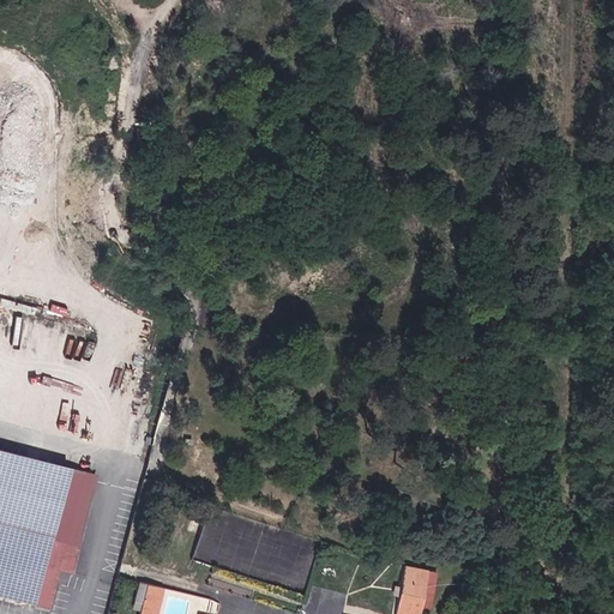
[(74,572),(78,558),(83,539),(100,476),(0,450),(0,597),(48,611),(59,569),(74,572)]
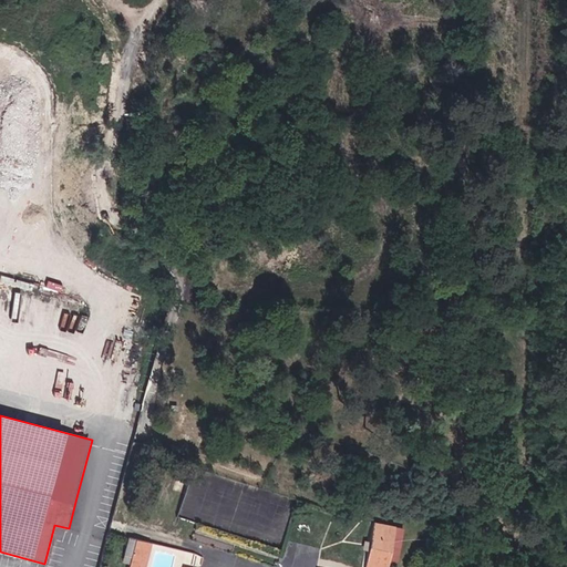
[(191,471),(178,516),(248,536),(249,533),(253,533),(265,492),(191,471)]
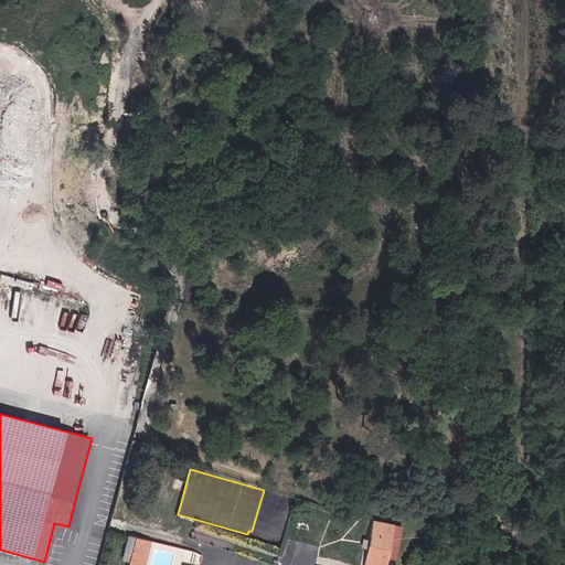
[(184,489),(188,475),(177,473),(174,487),(184,489)]
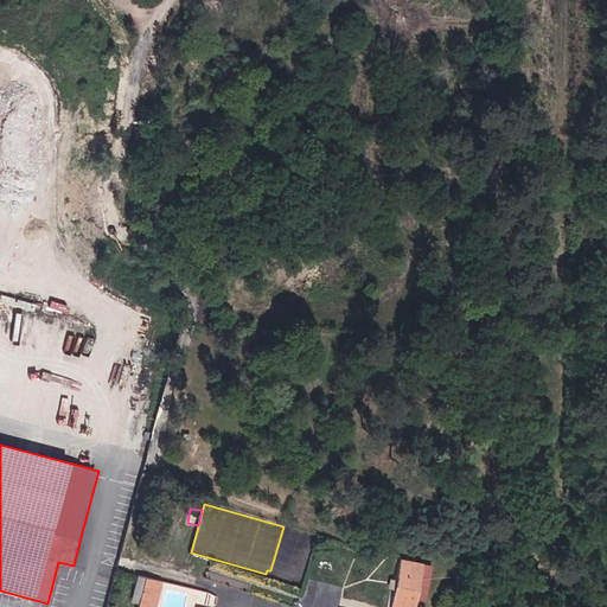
[(423,562),(401,558),(395,594),(416,598),(423,562)]
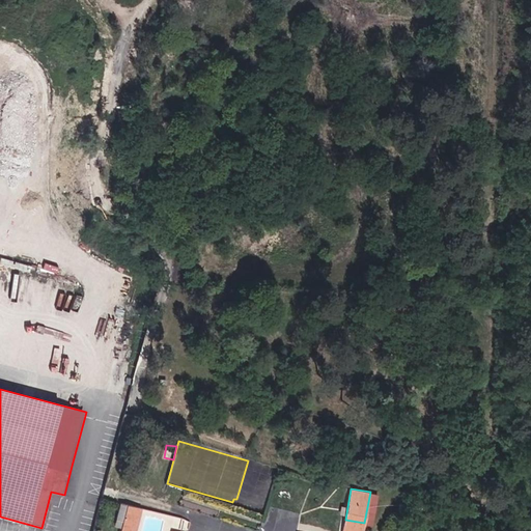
[(136,530),(142,509),(121,504),(117,521),(123,523),(121,530),(136,530)]
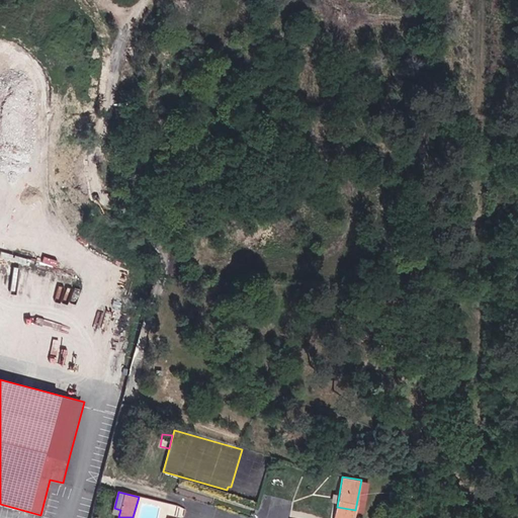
[(354,517),(355,510),(337,507),(334,517),(354,517)]
